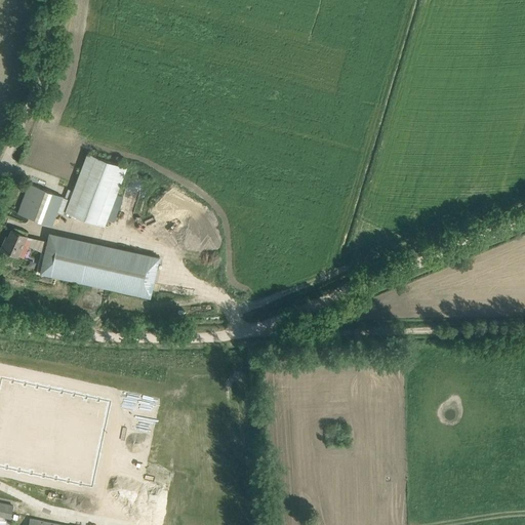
[(127,168),(87,153),(65,211),(105,227),(117,195),(127,168)]
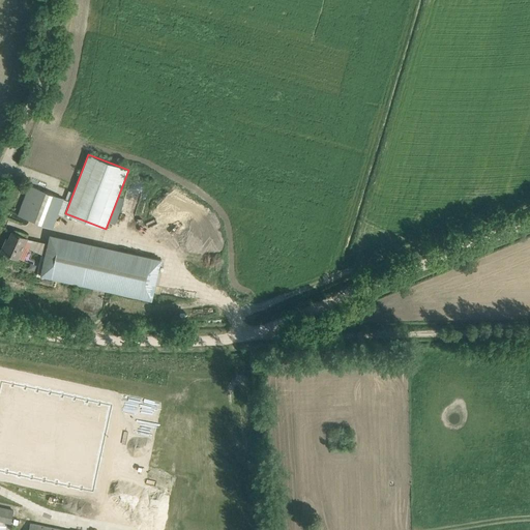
[(29,218),(52,228),(63,199),(39,189),(30,185),(19,215),(29,218)]
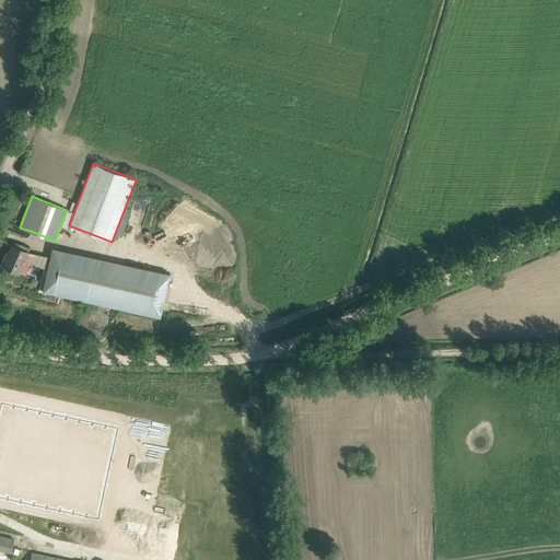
[(125,208),(114,234),(121,237),(131,210),(125,208)]
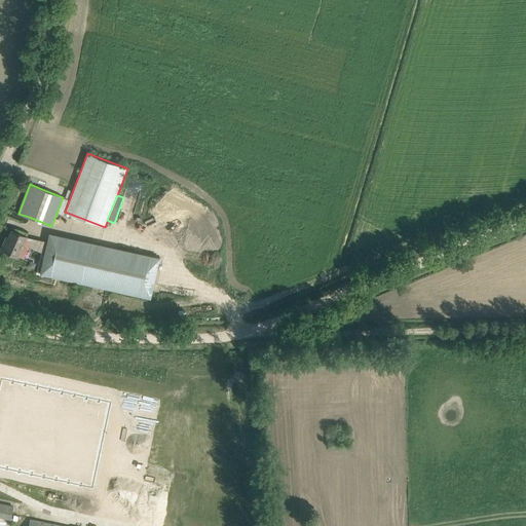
[(1,251),(9,254),(9,253),(17,256),(24,258),(32,240),(26,237),(27,236),(12,230),(7,242),(5,241),(1,251)]
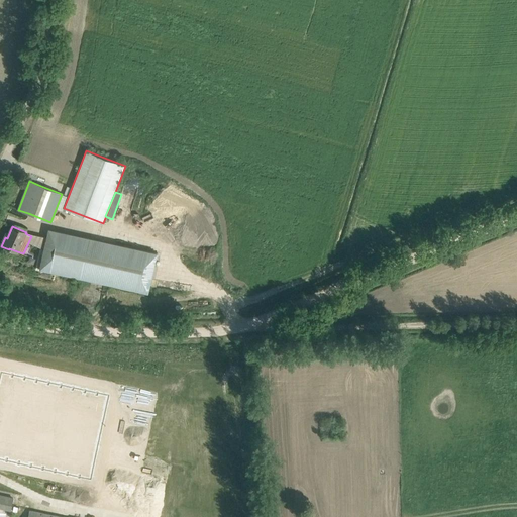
[(40,267),(147,291),(156,253),(48,229),(40,267)]
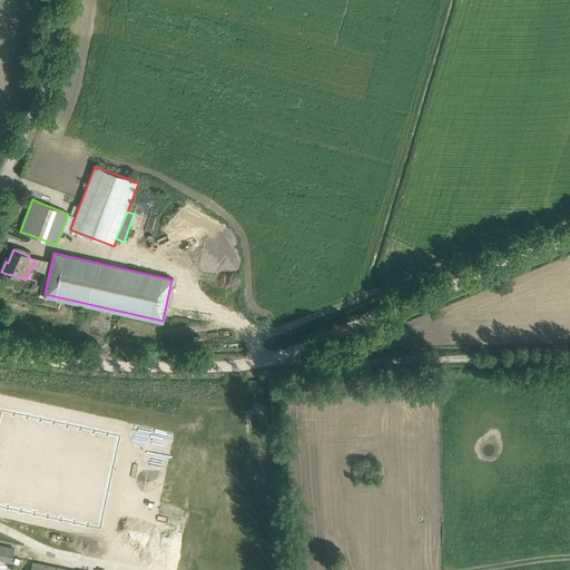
[(116,448),(0,422),(0,520),(96,541),(116,448)]
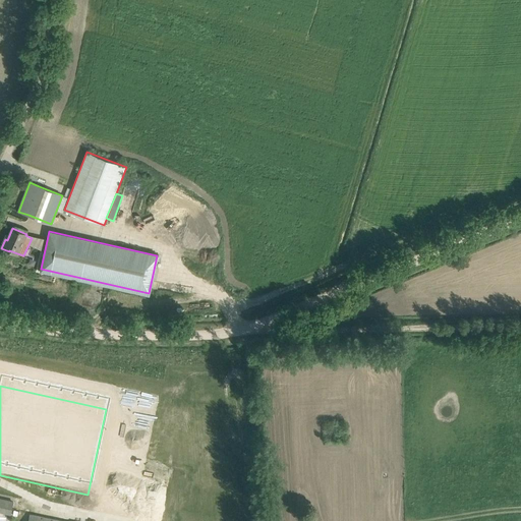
[(62,520),(0,507),(0,520),(62,520)]
